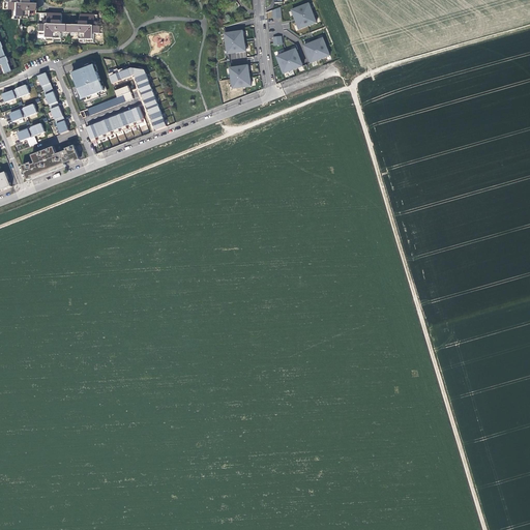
[(8,0),(9,1),(3,1),(3,8),(11,8),(11,18),(26,18),(26,9),(35,9),(35,2),(26,2),(26,0),(8,0)]
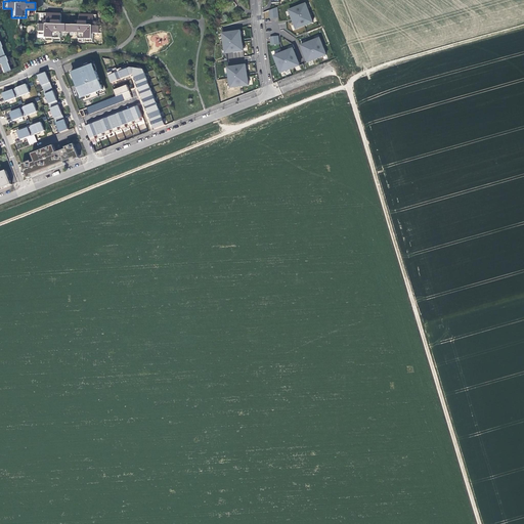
[(293,19),(297,29),(313,23),(306,3),(290,10),(293,19)]
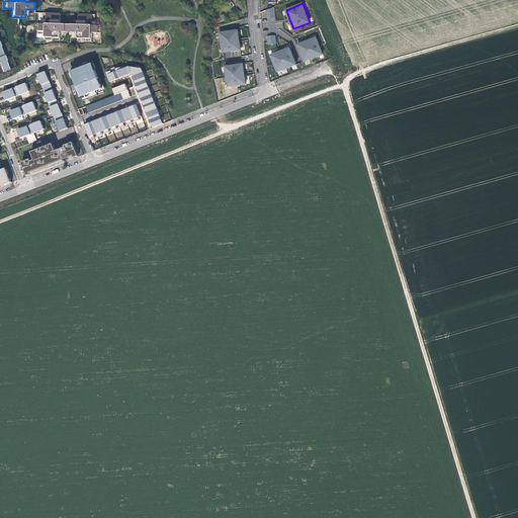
[(275,17),(274,7),(267,9),(267,17),(275,17)]
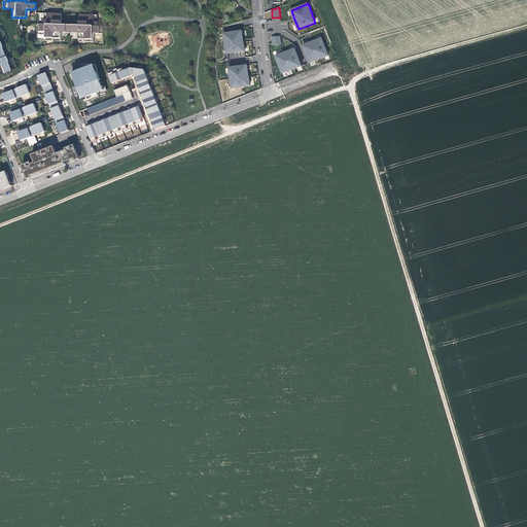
[(62,31),(71,31),(71,24),(62,24),(62,13),(55,12),(45,12),(44,24),(38,24),(38,31),(47,31),(47,39),(62,40),(62,31)]
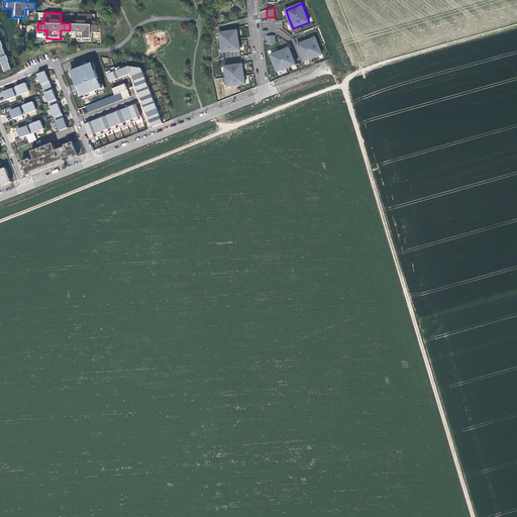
[(78,24),(70,23),(70,30),(78,31),(78,39),(92,40),(92,31),(101,31),(101,24),(95,24),(95,13),(87,13),(79,13),(78,24)]
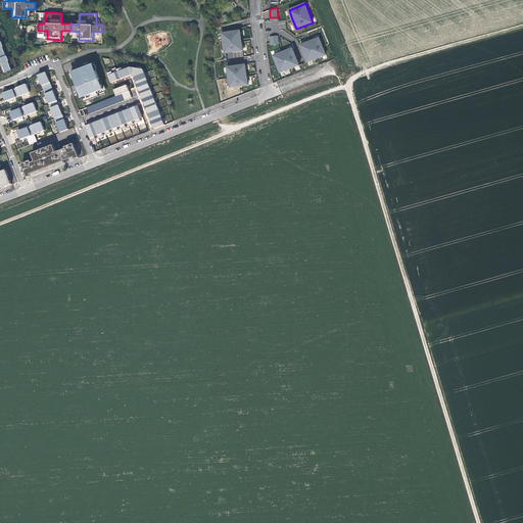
[(242,42),(240,31),(222,33),(225,53),(243,50),(242,42)]
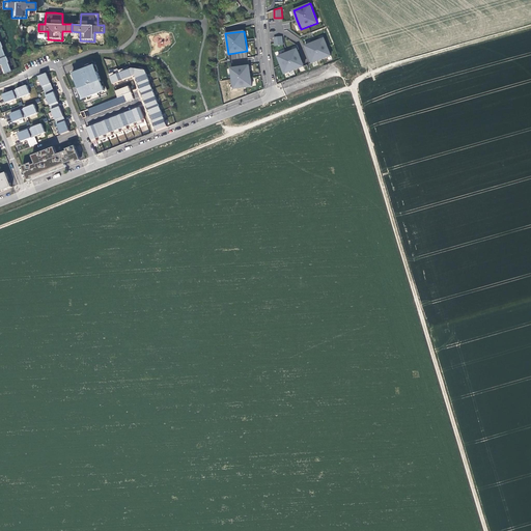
[(283,45),(282,36),(274,37),(275,46),(283,45)]
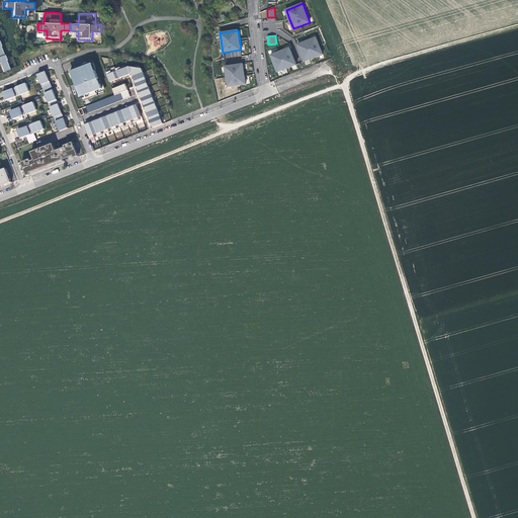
[(305,62),(323,54),(316,37),(306,41),(297,45),(305,62)]
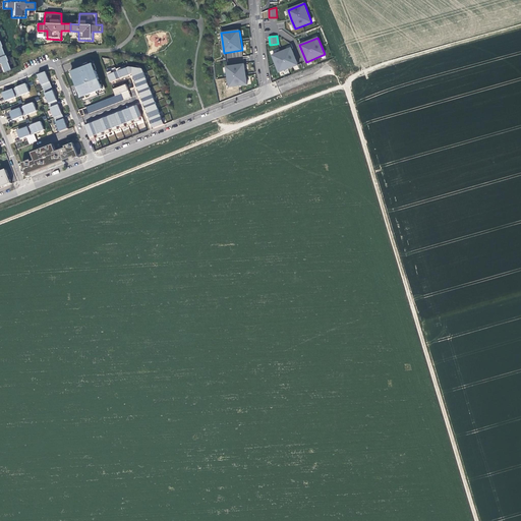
[(280,72),(298,64),(291,48),(280,53),(273,55),(280,72)]
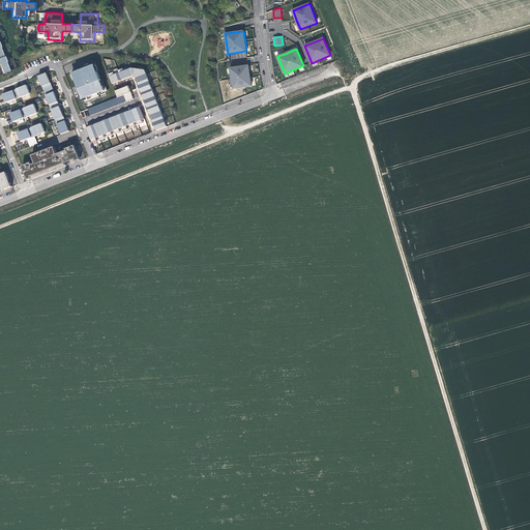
[(9,70),(3,56),(0,57),(0,64),(1,67),(3,74),(9,70)]
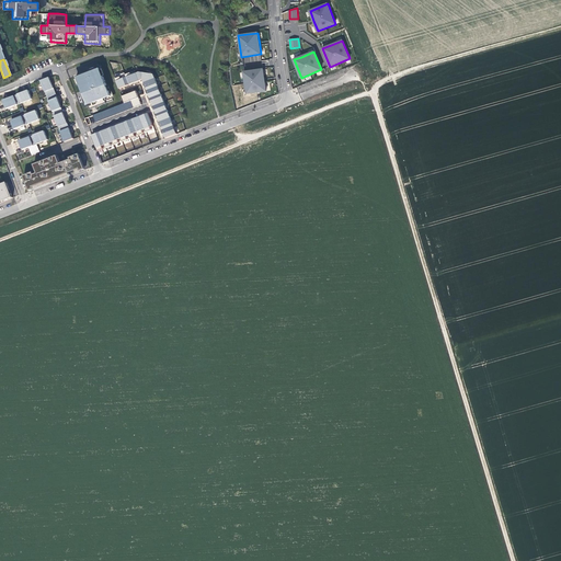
[(113,101),(100,66),(77,76),(90,110),(113,101)]
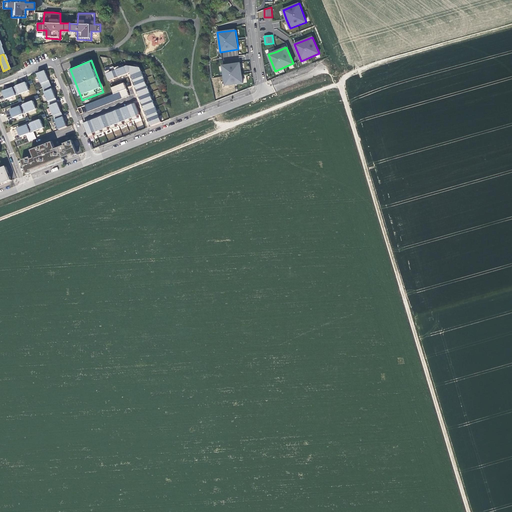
[(241,72),(240,63),(223,66),(226,85),(243,83),(241,72)]
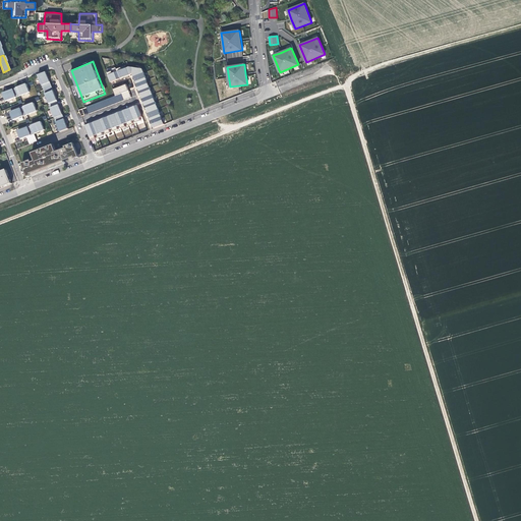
[(127,65),(126,66),(130,75),(132,74),(134,77),(145,72),(142,67),(127,65)]
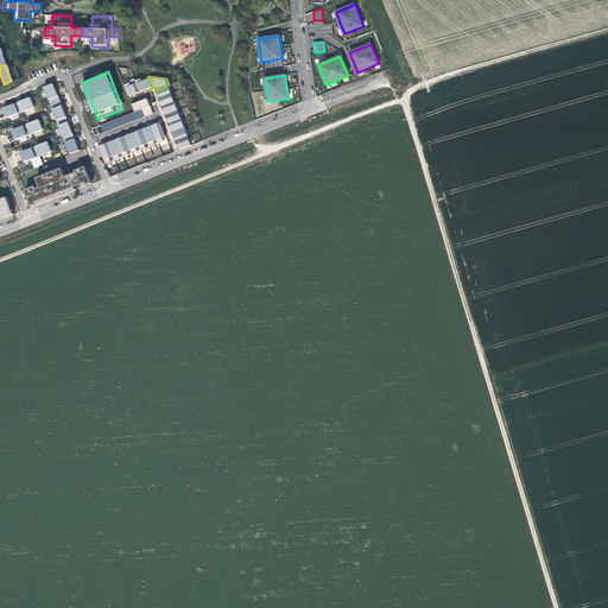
[(147,77),(137,81),(138,83),(140,92),(152,88),(147,77)]
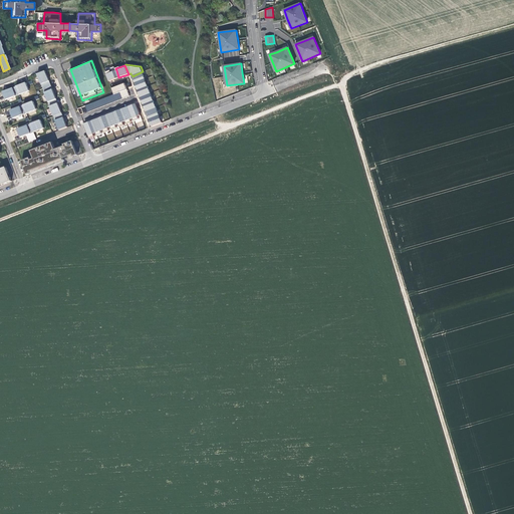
[(115,68),(105,72),(109,81),(118,77),(116,70),(115,68)]
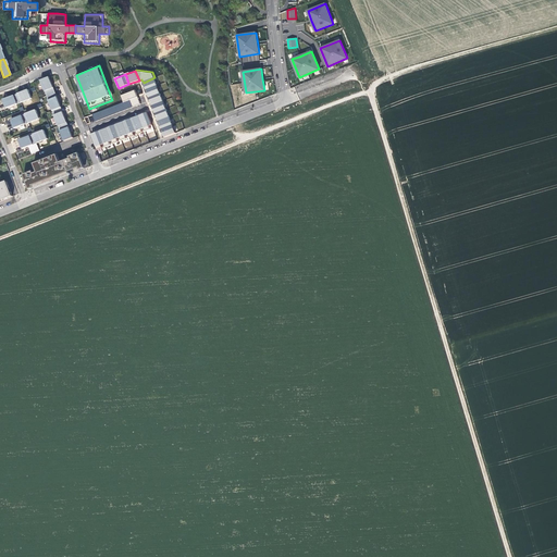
[(40,81),(47,96),(54,93),(52,88),(53,88),(53,86),(52,85),(51,85),(51,83),(49,77),(40,81)]
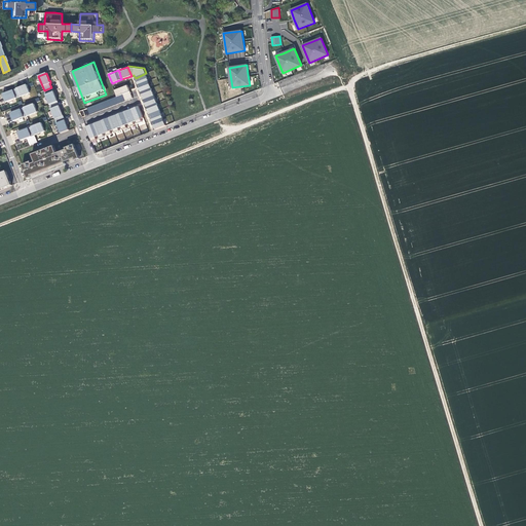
[(146,73),(136,78),(138,85),(149,81),(146,73)]
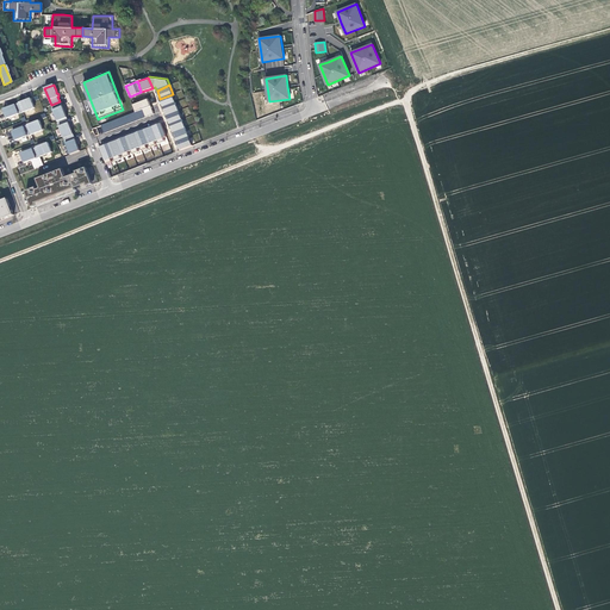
[(173,94),(160,99),(163,107),(176,103),(173,94)]
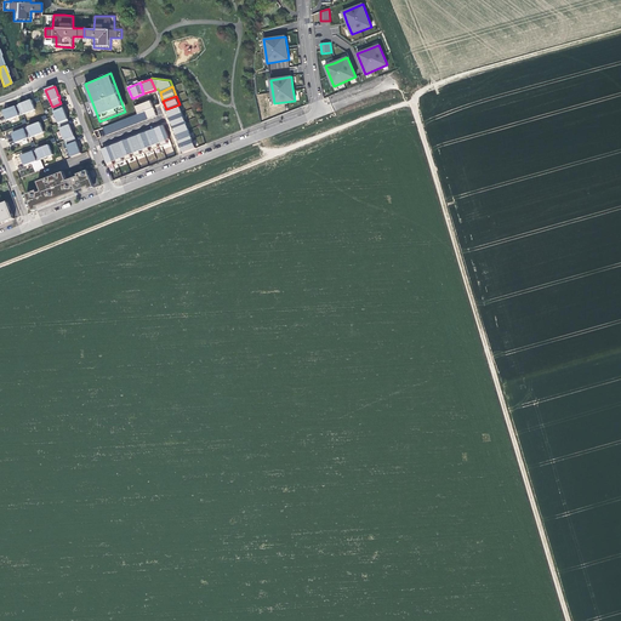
[(35,109),(32,100),(20,104),(23,114),(29,112),(35,109)]
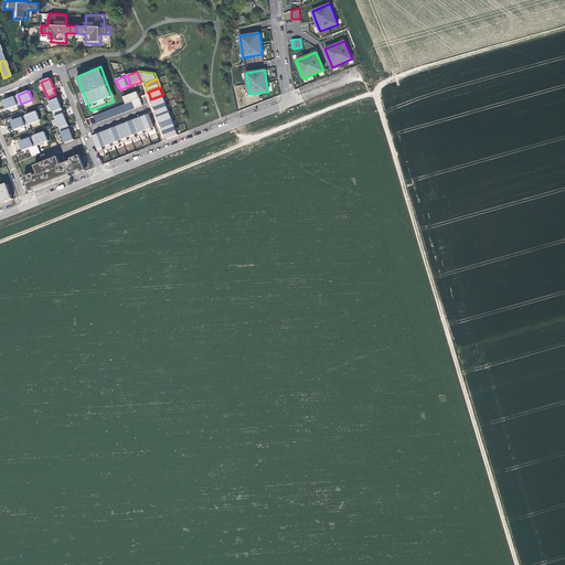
[(138,92),(124,97),(126,104),(94,116),(97,124),(130,110),(144,106),(138,92)]
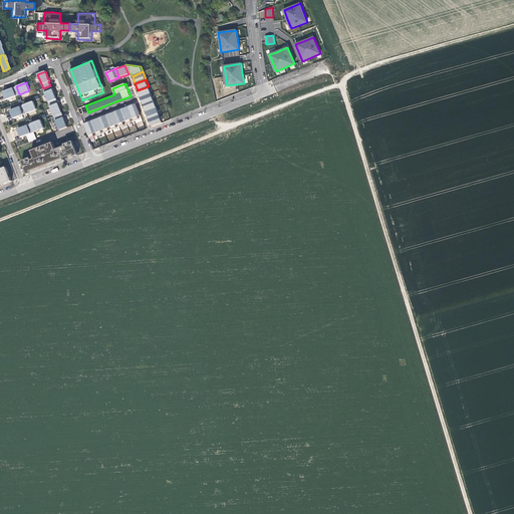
[(43,88),(48,102),(55,99),(56,99),(54,92),(53,92),(50,85),(43,88)]
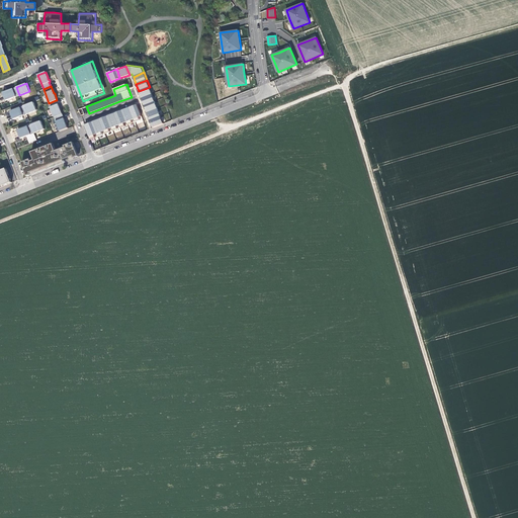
[(19,95),(16,87),(3,92),(6,100),(12,98),(19,95)]
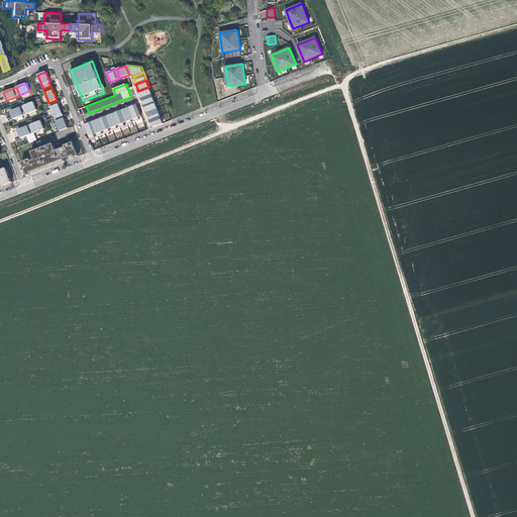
[(149,87),(138,91),(141,98),(151,94),(149,87)]
